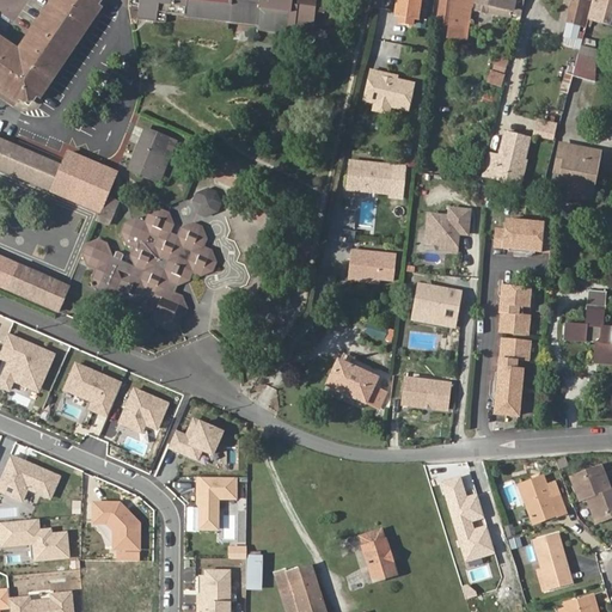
[(0,42),(14,51),(20,56),(23,51),(25,48),(32,37),(44,20),(48,16),(51,19),(56,12),(53,8),(57,0),(51,0),(41,17),(30,31),(23,42),(18,49),(0,37),(0,42)]
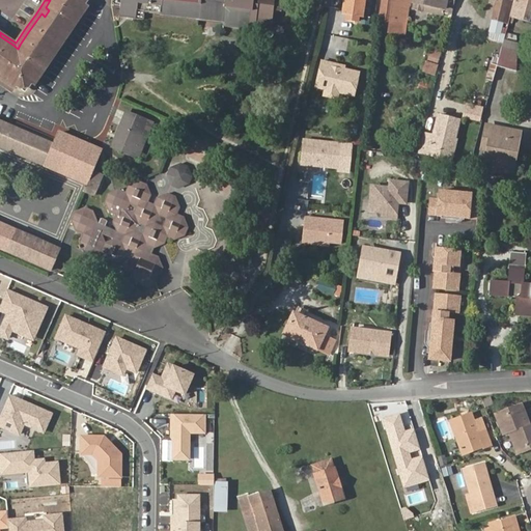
[(32,83),(67,31),(65,30),(70,24),(72,25),(86,5),(89,0),(50,0),(46,7),(49,10),(45,17),(42,14),(38,18),(28,32),(22,42),(20,45),(24,49),(22,51),(20,50),(16,50),(14,52),(10,50),(12,49),(12,45),(0,36),(0,75),(3,78),(16,86),(20,89),(23,89),(21,81),(26,80),(27,88),(29,87),(32,83)]
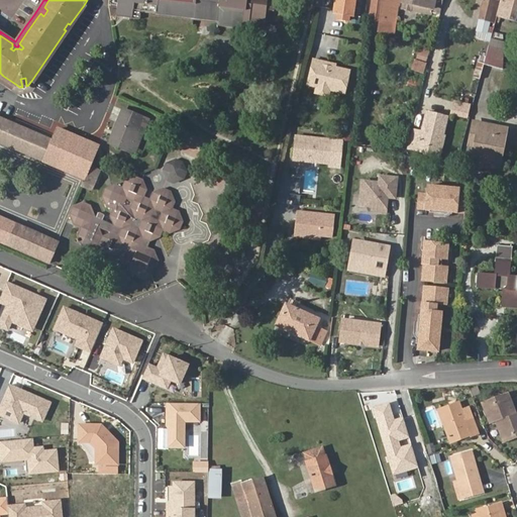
[(121,0),(119,14),(145,18),(146,10),(224,20),(269,26),(271,8),(281,9),(282,0),(121,0)]
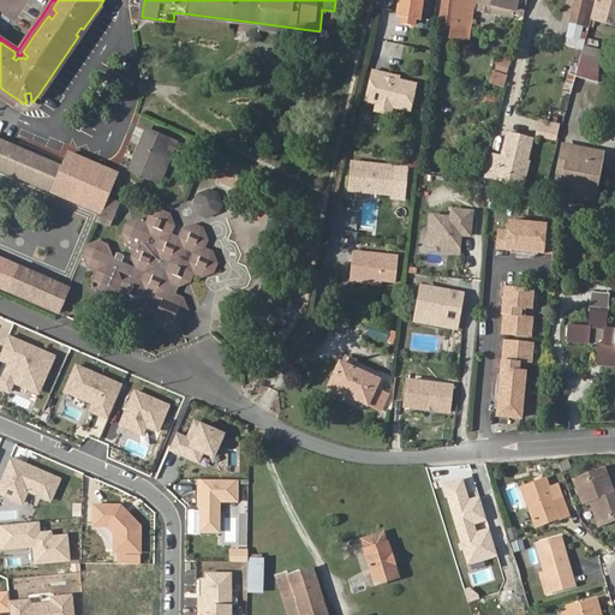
[(399,0),(398,15),(400,15),(417,17),(421,17),(422,0),(399,0)]
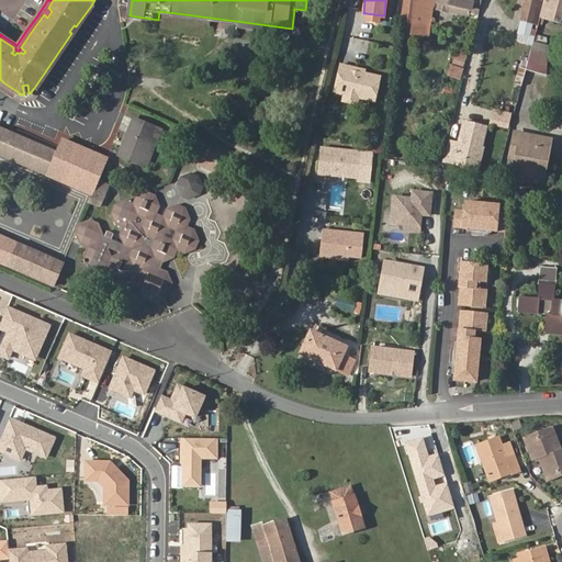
[(404,0),(403,20),(422,22),(430,22),(433,0),(404,0)]
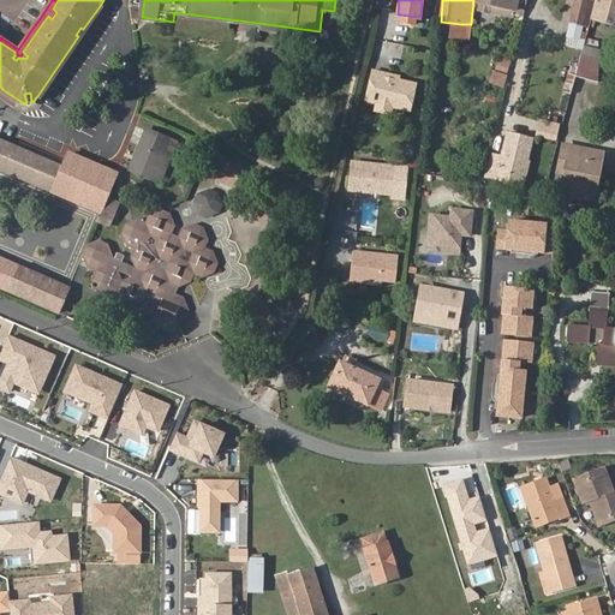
[(491,5),(525,13),(527,0),(478,0),(477,9),(490,12),(491,5)]
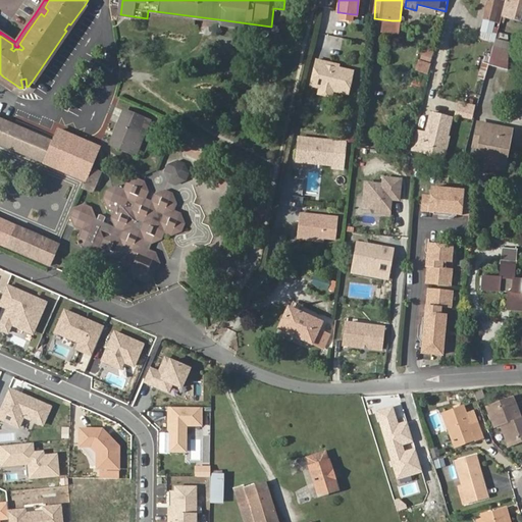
[(503,1),(499,0),(488,0),(483,22),(494,25),(496,20),(499,21),(503,1)]
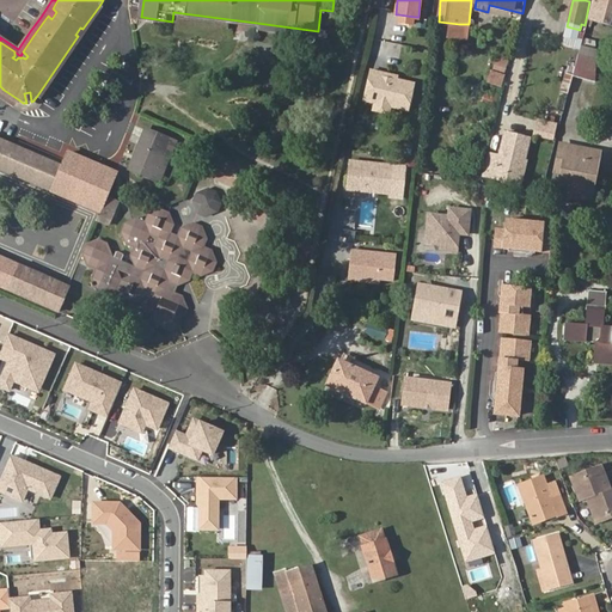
[(611,0),(593,0),(588,20),(610,25),(611,14),(611,0)]
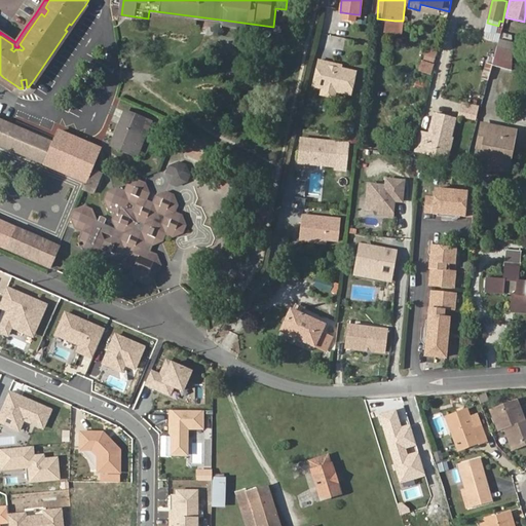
[(419,10),(447,17),(449,11),(420,4),(419,10)]
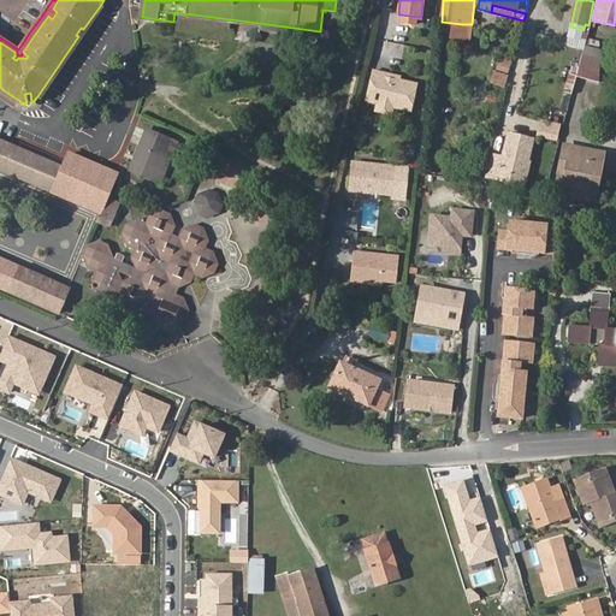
[(100,6),(83,29),(81,28),(76,35),(78,36),(37,96),(41,99),(104,9),(100,6)]
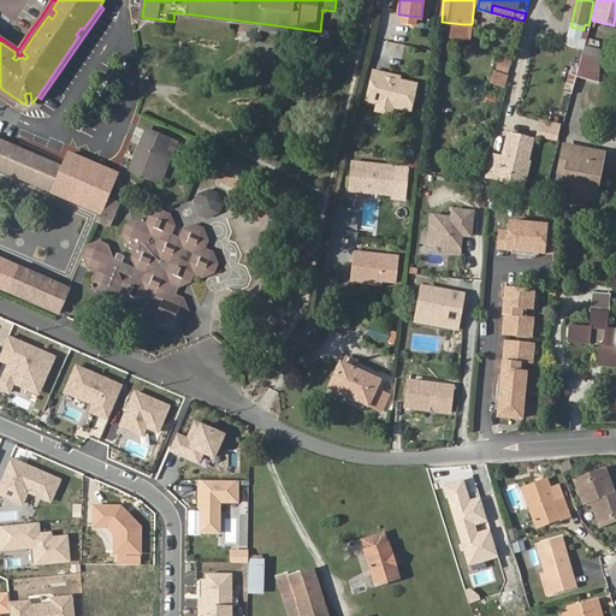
[(460,37),(471,39),(472,24),(462,24),(442,22),(440,35),(460,37)]
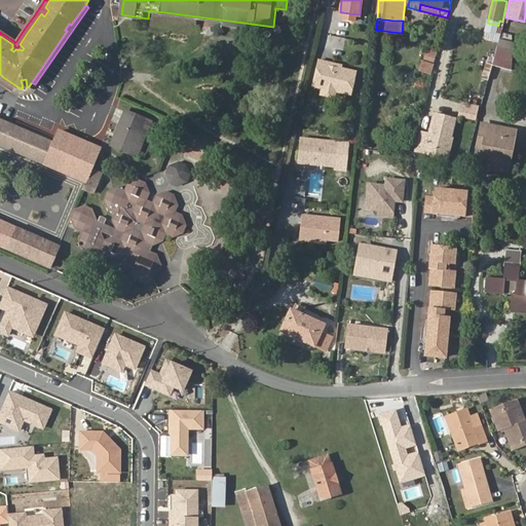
[(462,22),(452,20),(450,31),(460,33),(462,22)]
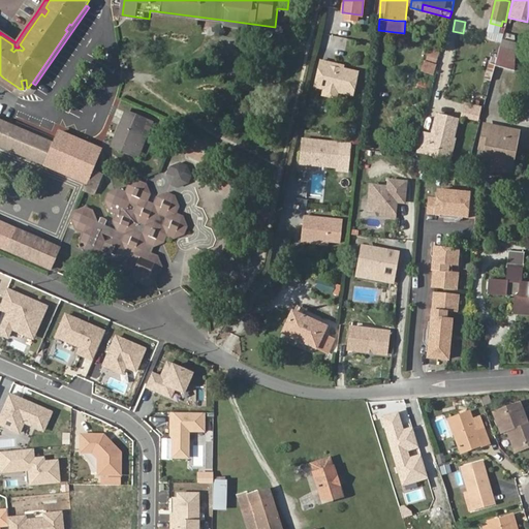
[(517,47),(504,43),(498,64),(511,68),(517,47)]
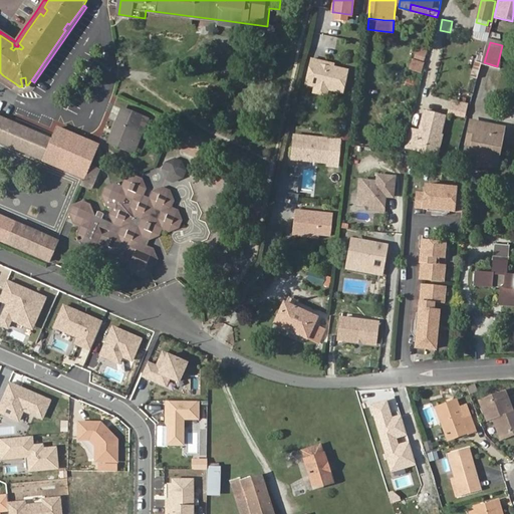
[(410,67),(421,71),(430,49),(418,45),(410,67)]
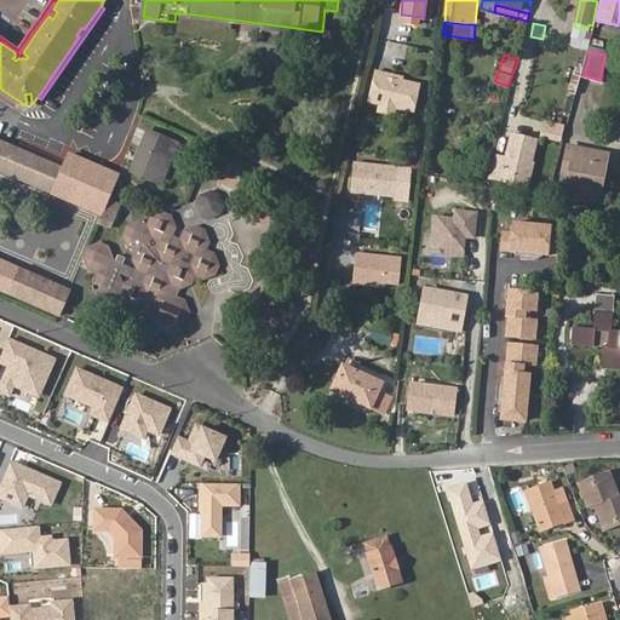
[(385,70),(375,69),(368,99),(379,102),(396,105),(413,110),(419,82),(401,78),(385,74),(385,70)]
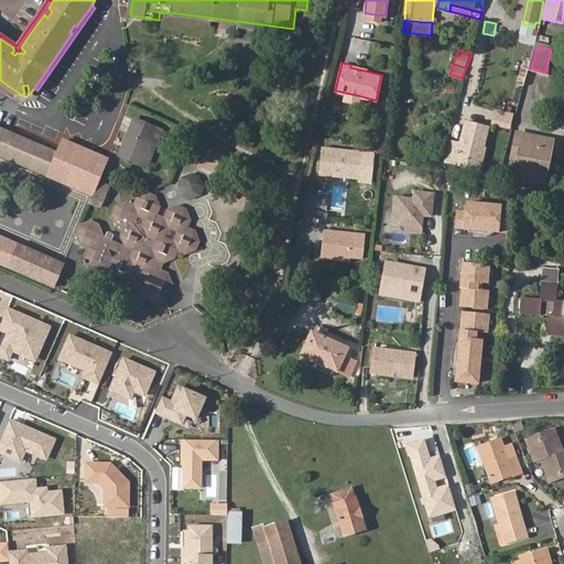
[(518,84),(523,86),(528,67),(521,66),(518,84)]
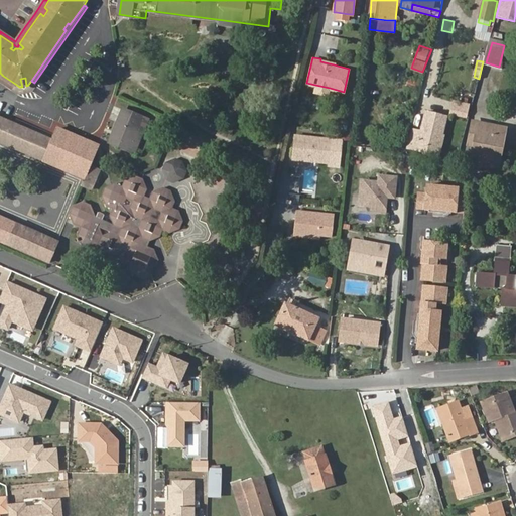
[(499,67),(486,62),(483,61),(479,79),(479,80),(494,84),(499,67)]
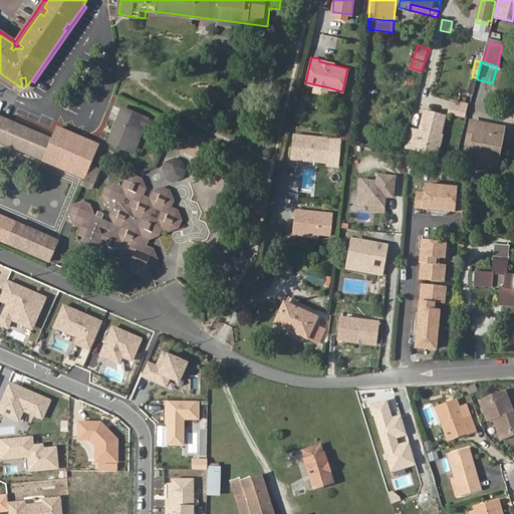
[(3,75),(0,72),(0,77),(13,87),(15,83),(3,75)]
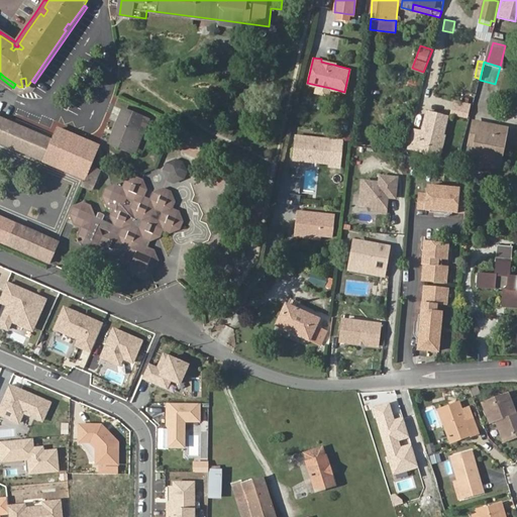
[(25,91),(26,89),(28,85),(26,86),(25,78),(20,79),(22,87),(19,87),(25,91)]
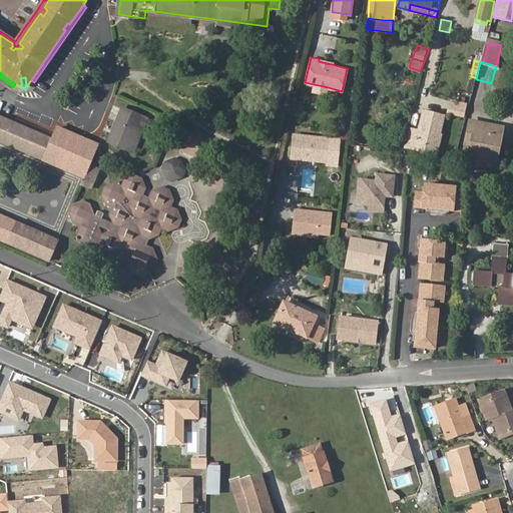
[(313,90),(326,93),(328,87),(314,84),(313,90)]
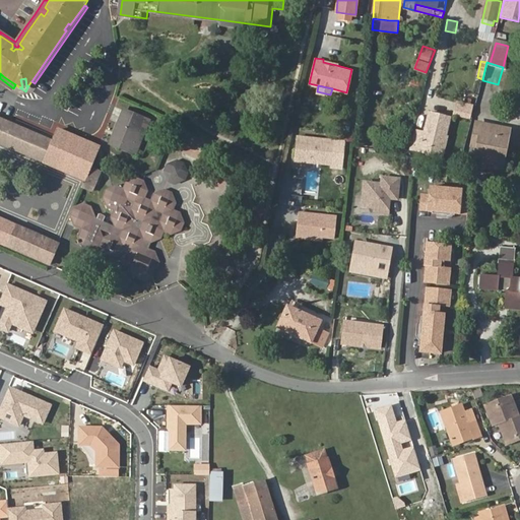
[(471,118),(474,103),(457,99),(454,114),(471,118)]
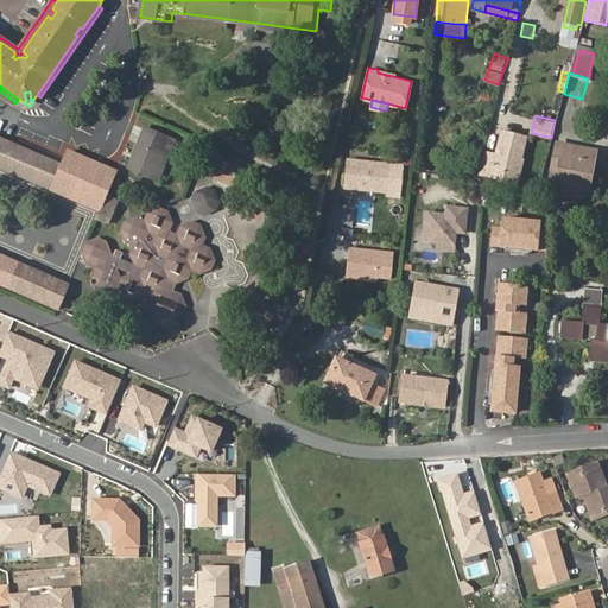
[(146,128),(130,168),(154,177),(170,138),(146,128)]
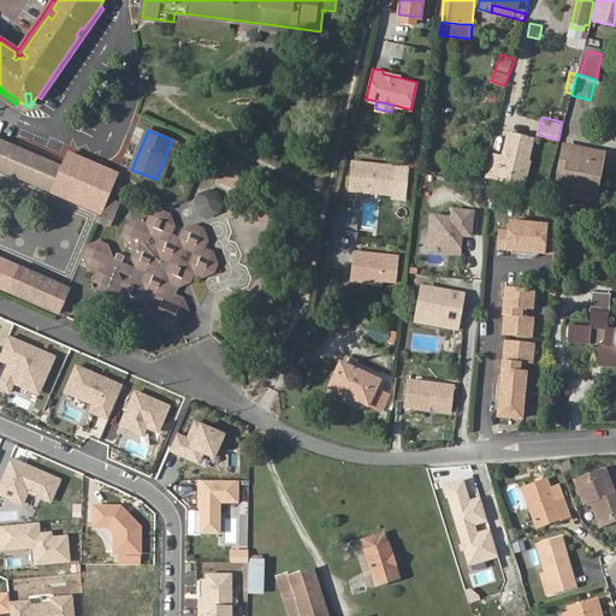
[(491,153),(485,177),(499,181),(501,175),(523,179),(533,140),(508,134),(503,154),(491,153)]
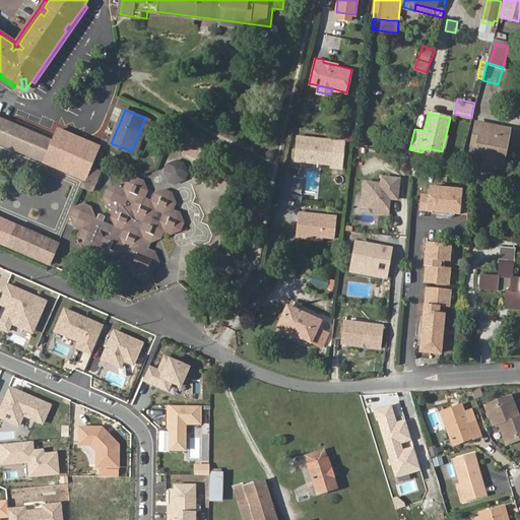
[(0,142),(84,179),(99,145),(58,129),(53,141),(0,118),(0,142)]
